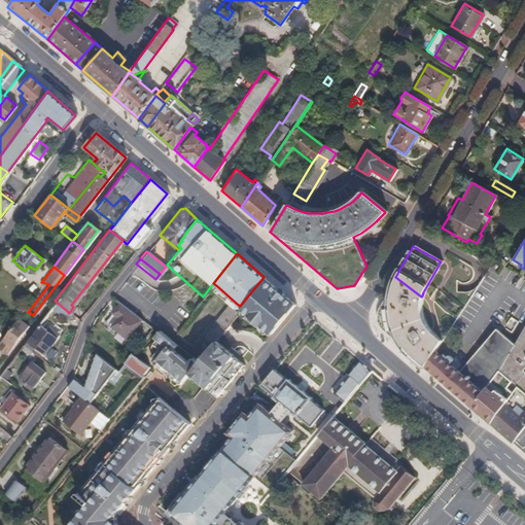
[(269,333),(293,304),(264,277),(240,306),(239,307),(241,308),(247,314),(259,324),(267,330),(269,333)]
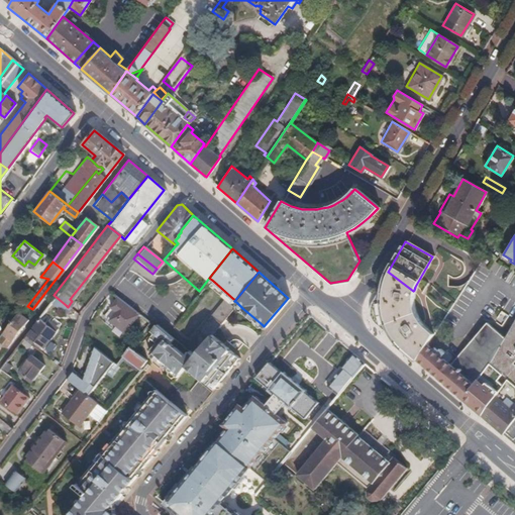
[(414,315),(413,312),(412,309),(412,304),(412,300),(412,296),(413,291),(388,272),(369,305),(369,318),(417,359),(427,344),(433,335),(433,334),(426,330),(424,328),(422,327),(421,326),(419,324),(417,321),(416,318),(414,315)]
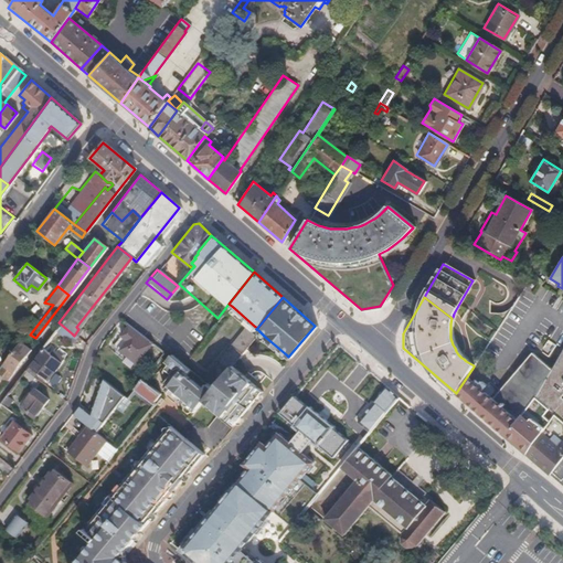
[(254,326),(233,307),(230,309),(252,328),(254,326)]
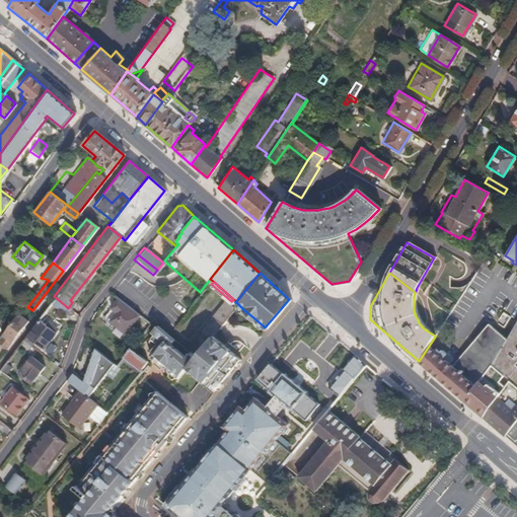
[(66,306),(54,296),(49,303),(60,312),(66,306)]
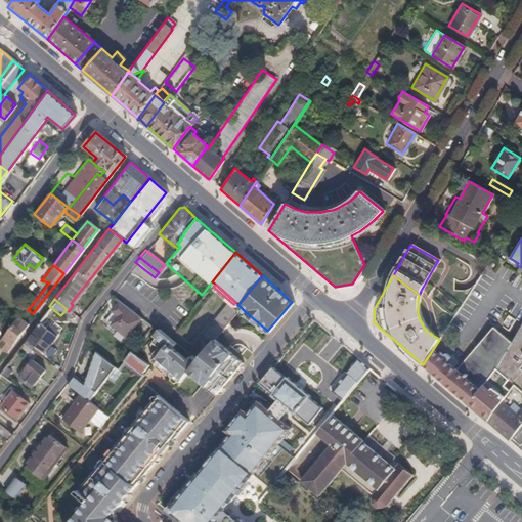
[(134,322),(138,316),(117,301),(111,310),(116,314),(110,322),(125,335),(134,322)]
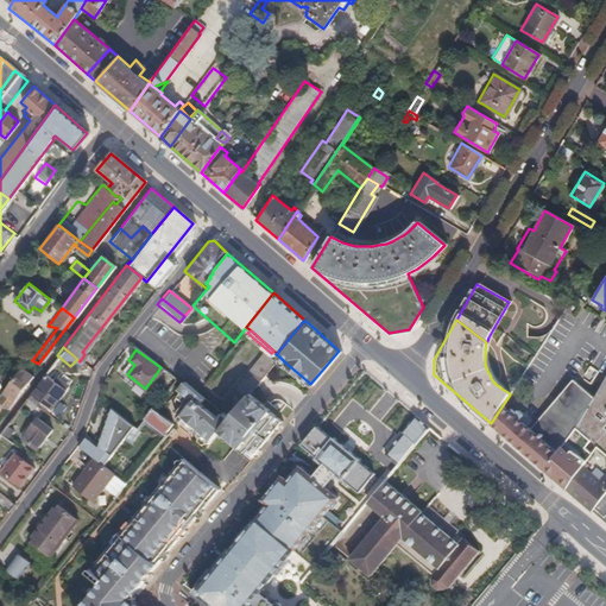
[(247,393),(273,360),(263,351),(214,408),(220,412),(226,417),(247,393)]
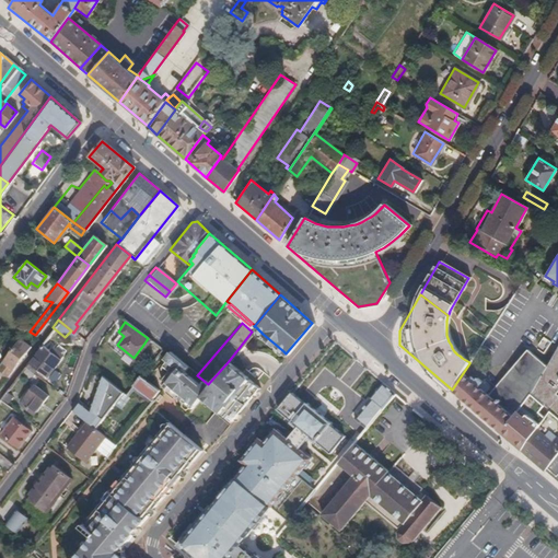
[(11,368),(28,346),(18,338),(10,347),(0,358),(11,368)]
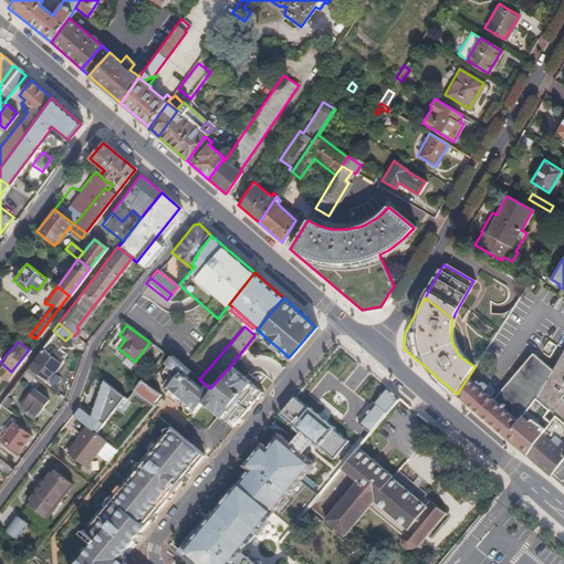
[(44,380),(59,364),(40,348),(34,355),(27,365),(44,380)]
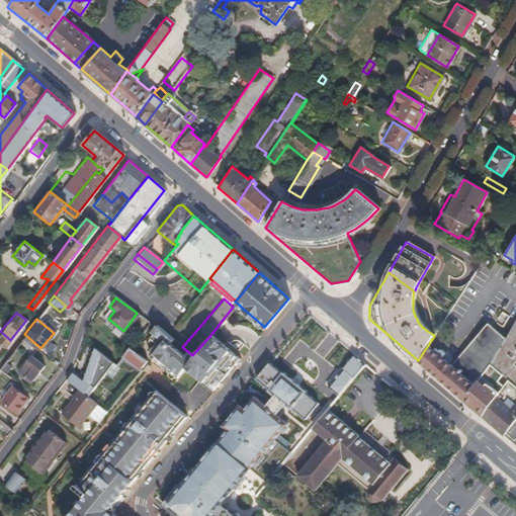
[(434,350),(423,364),(462,399),(476,377),(486,361),(503,334),(485,321),(473,335),(448,363),(445,361),(449,356),(437,346),(434,350)]
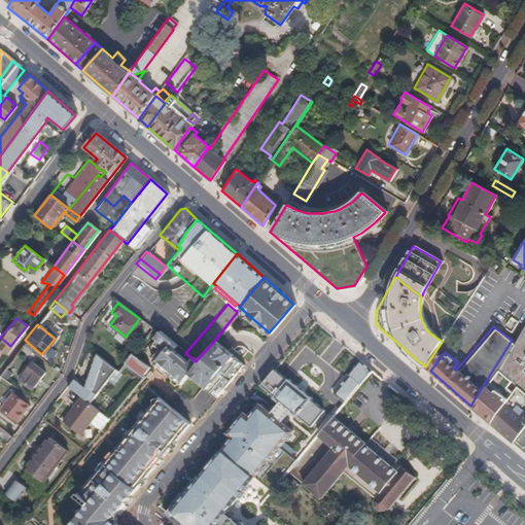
[(524,379),(515,372),(524,358),(524,330),(520,327),(512,340),(494,368),(514,385),(524,393),(524,396),(524,425),(514,440),(523,447),(524,444),(524,379)]
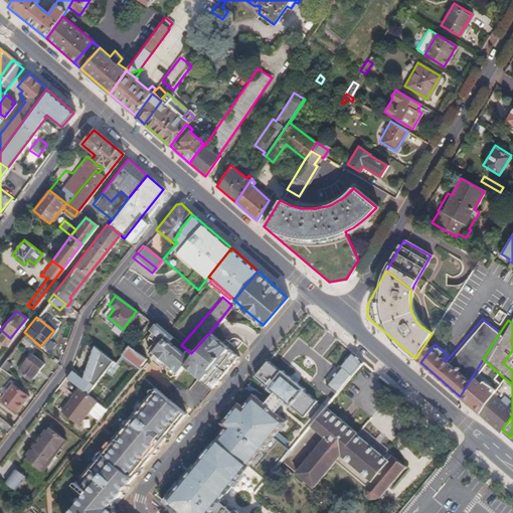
[(235,358),(237,356),(209,333),(191,353),(186,349),(183,354),(167,341),(171,336),(154,322),(150,327),(152,330),(148,335),(153,339),(150,343),(152,344),(145,351),(150,355),(150,359),(154,359),(158,362),(158,365),(161,365),(167,370),(172,374),(173,375),(183,363),(186,366),(191,370),(210,387),(213,384),(217,379),(230,364),(235,358)]
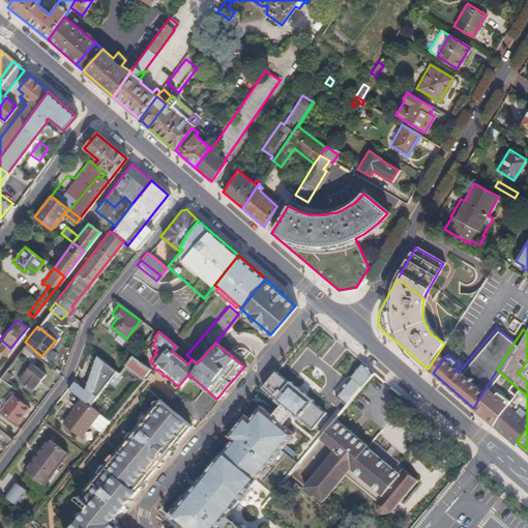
[(27,360),(32,354),(22,346),(18,352),(27,360)]
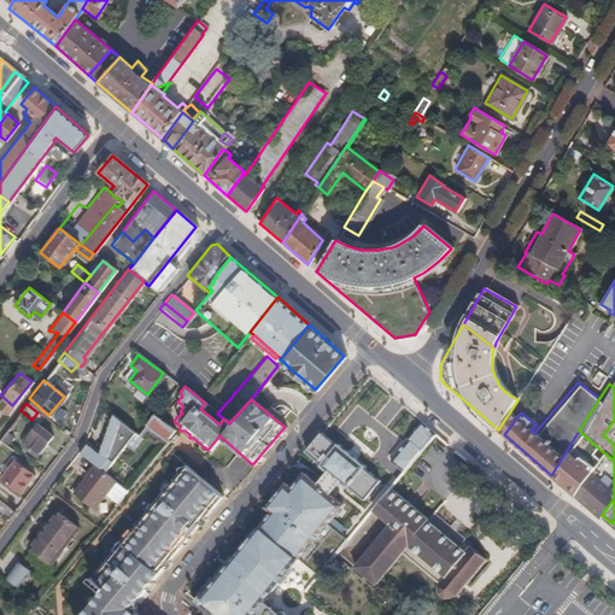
[(105,470),(134,432),(110,411),(103,429),(106,432),(104,438),(100,437),(97,449),(83,438),(81,445),(76,451),(94,463),(105,470)]
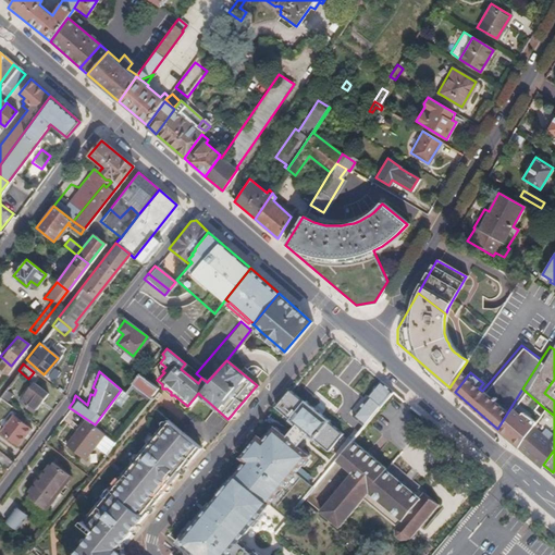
[(157,389),(138,371),(130,382),(149,397),(157,389)]
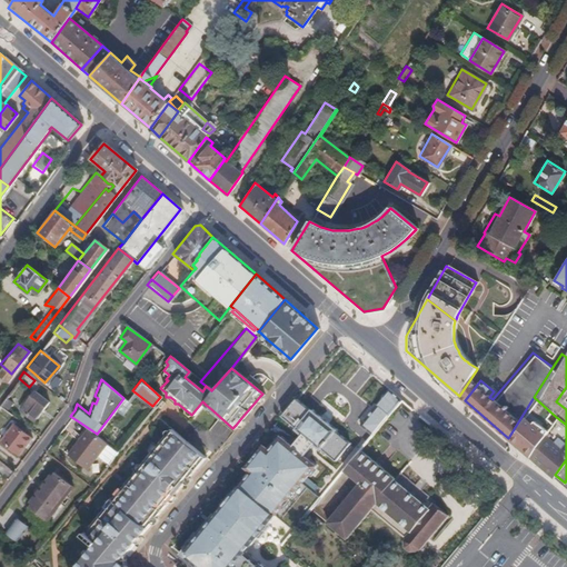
[(465,400),(477,385),(470,379),(459,396),(465,400)]
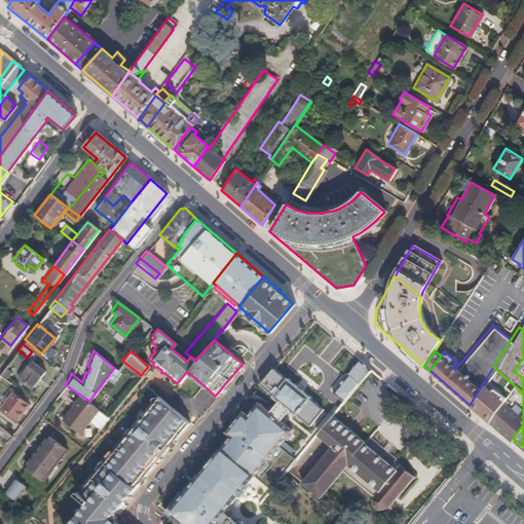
[(358,382),(369,368),(357,359),(345,372),(346,373),(358,382)]
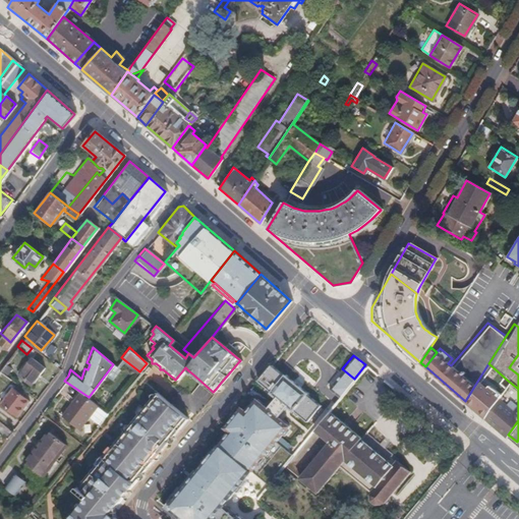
[(29,385),(42,367),(30,358),(16,375),(29,385)]
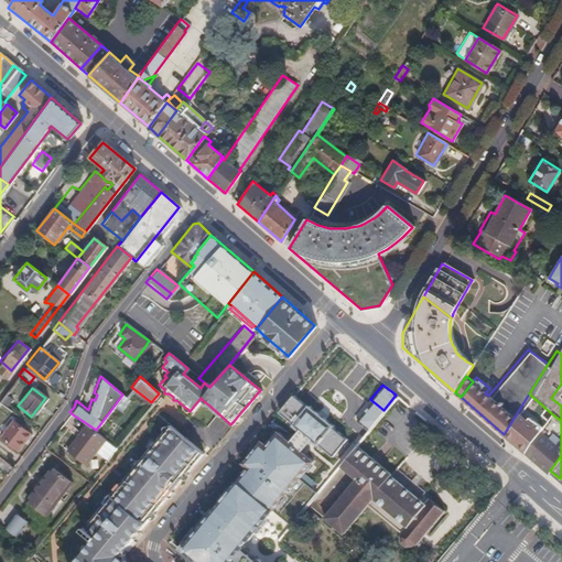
[(2,404),(10,397),(4,392),(0,398),(0,403),(2,404)]
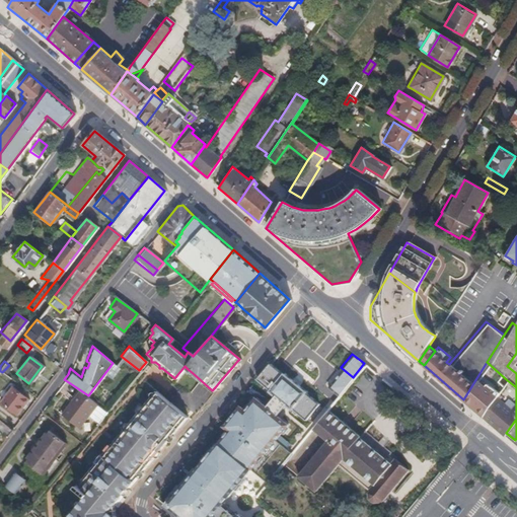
[(309,398),(303,393),(305,390),(282,372),(280,374),(275,369),(266,379),(266,386),(268,388),(267,390),(289,410),(291,408),(294,410),(300,410),(309,398)]
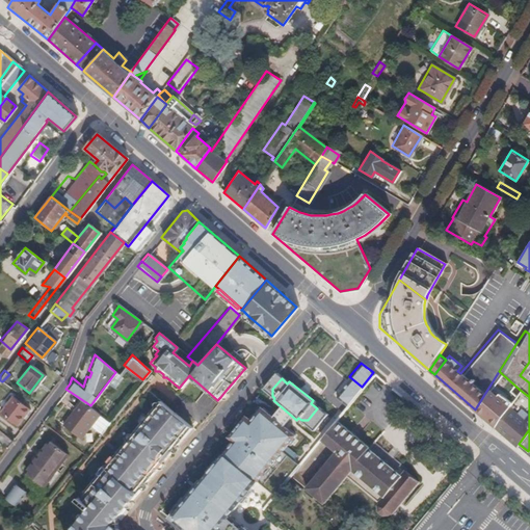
[(488,421),(503,401),(488,388),(475,409),(488,421)]
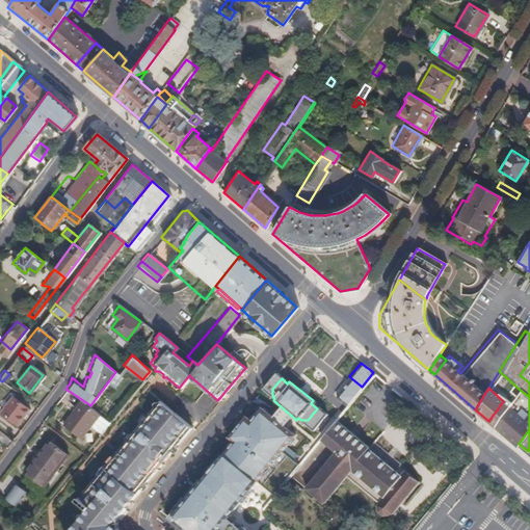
[(519,444),(529,429),(529,400),(529,397),(519,389),(495,426),(518,446),(519,444)]
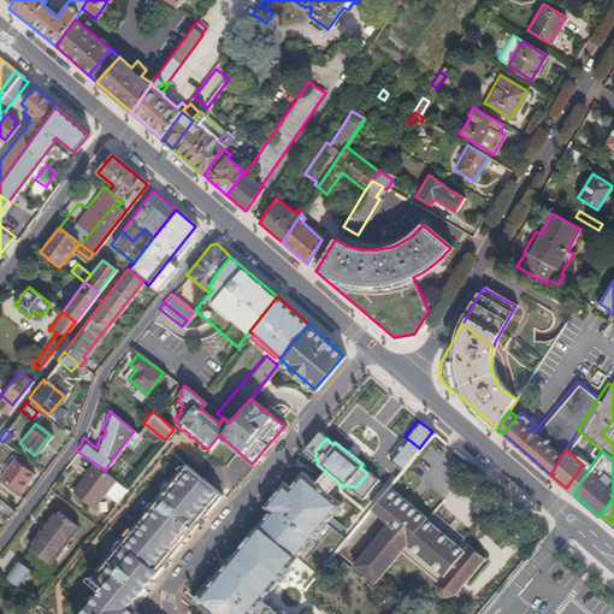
[(30,474),(12,460),(0,474),(0,479),(17,493),(30,474)]
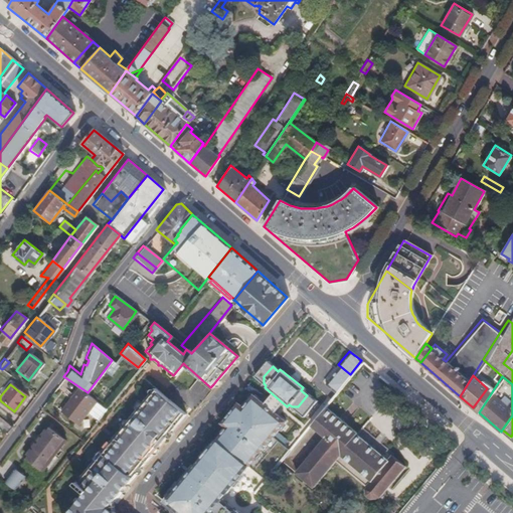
[(79,423),(88,411),(98,417),(107,405),(88,392),(78,386),(61,411),(79,423)]
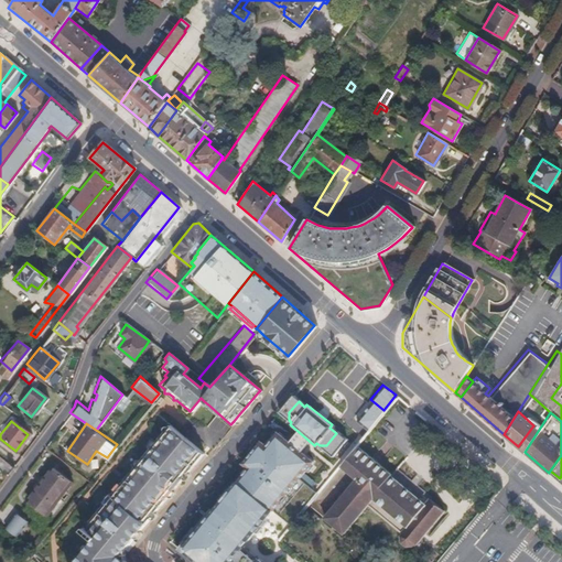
[(187,471),(202,453),(170,427),(164,433),(162,431),(153,441),(148,446),(136,461),(131,467),(121,478),(116,484),(109,493),(111,494),(105,503),(103,500),(89,516),(92,518),(85,526),(83,525),(79,528),(93,539),(90,542),(83,550),(82,552),(80,551),(71,561),(127,561),(117,553),(132,536),(138,529),(144,521),(150,514),(166,495),(173,487),(182,477),(187,471)]
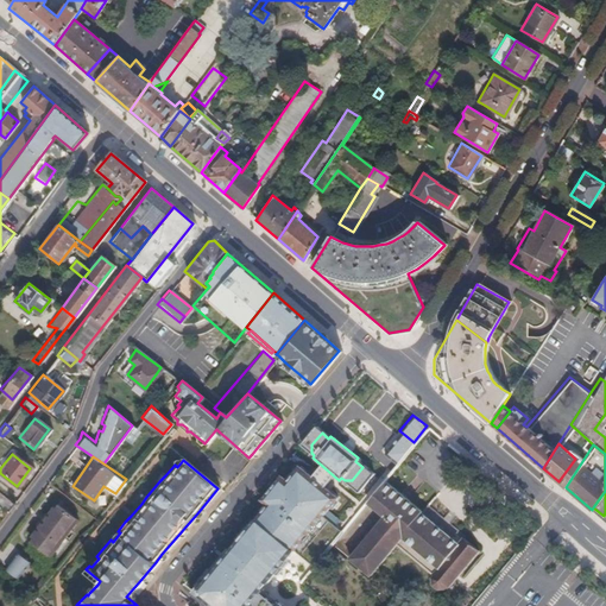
[(335,497),(300,467),(193,595),(206,605),(282,605),(259,587),(291,548),(311,565),(340,530),(320,513),(335,497)]
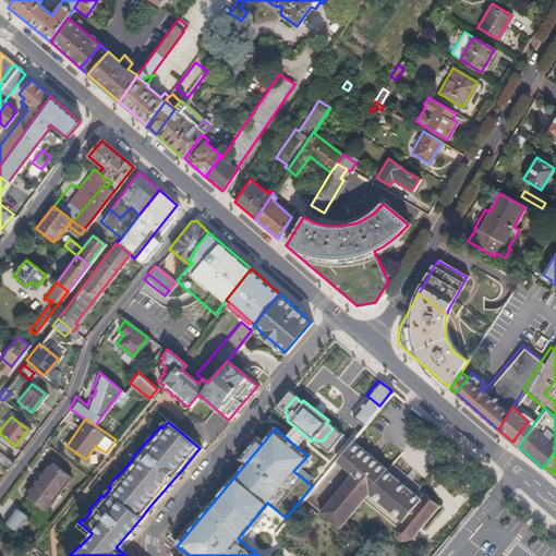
[(362,498),(367,492),(399,518),(394,524),(395,527),(394,529),(395,534),(400,540),(406,540),(408,536),(409,538),(437,504),(423,491),(418,496),(350,440),(336,457),(312,486),(302,497),(338,528),(362,498)]
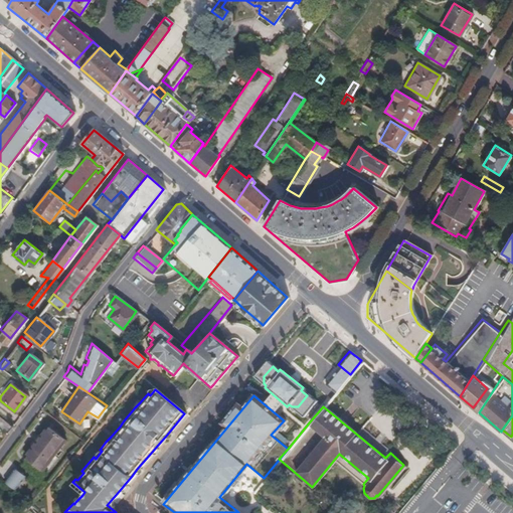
[(42,469),(64,439),(46,424),(24,455),(42,469)]
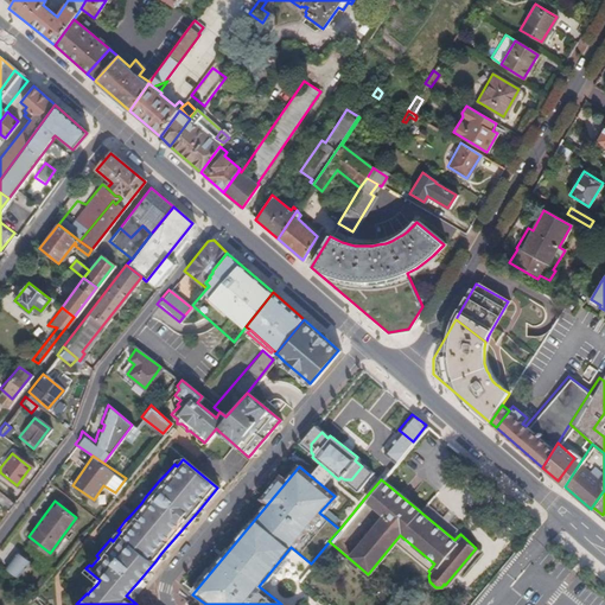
[(113,541),(120,532),(118,530),(116,529),(112,535),(113,536),(110,539),(113,541)]
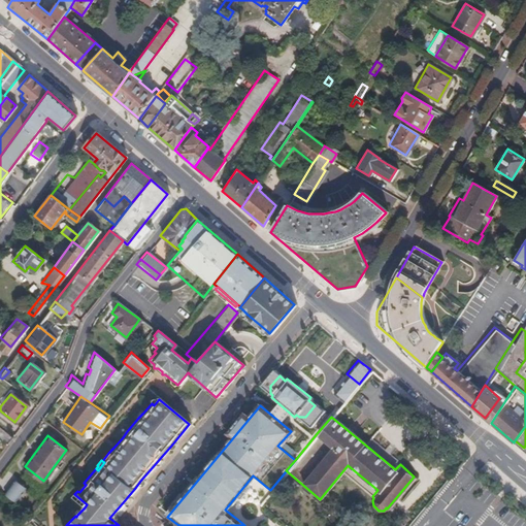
[(377,490),(348,465),(342,471),(372,496),(377,490)]
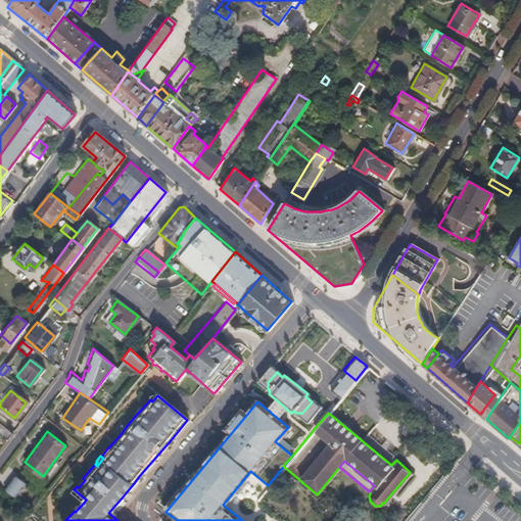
[(19,483),(7,474),(0,484),(0,486),(15,496),(20,489),(17,486),(19,483)]
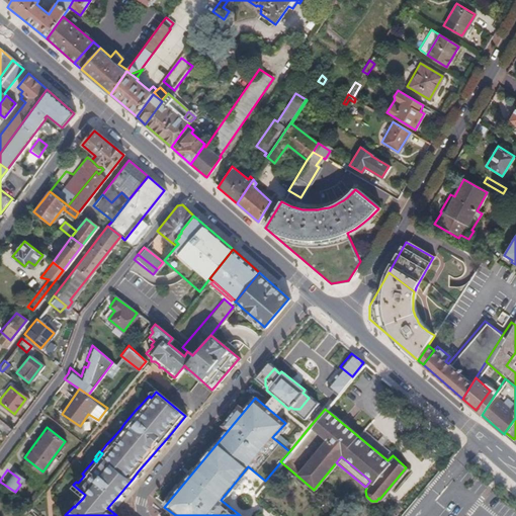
[(78,483),(84,476),(82,474),(80,477),(79,476),(75,481),(76,482),(78,483)]
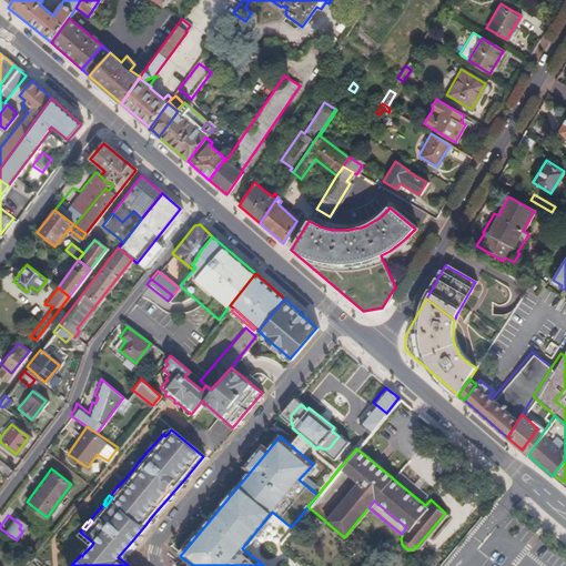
[(38,545),(32,541),(27,547),(32,552),(38,545)]
